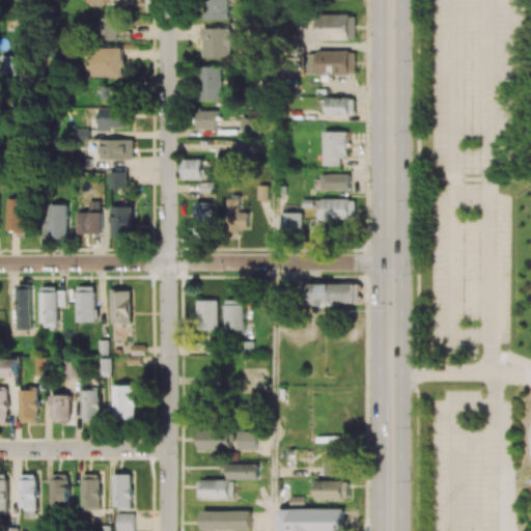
[(228,19),(228,0),(204,0),(205,20),(228,19)]
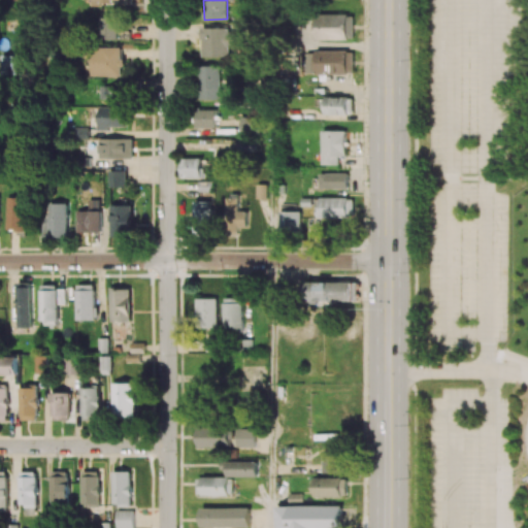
[(355,39),(354,14),(317,14),(318,39),(355,39)]
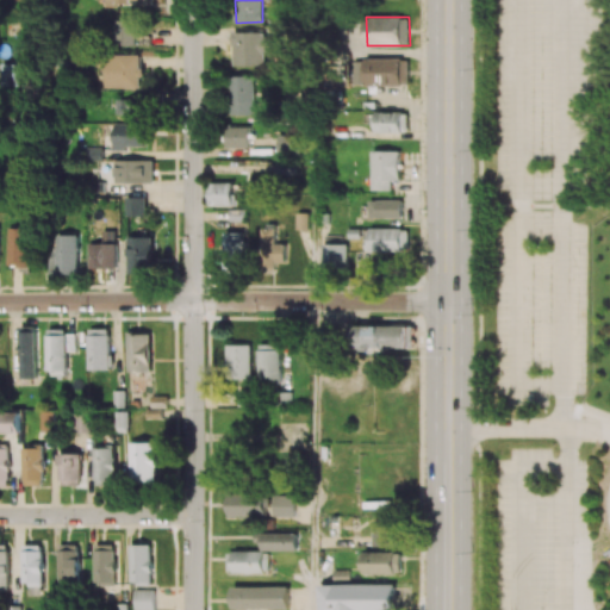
[(114,20),(116,45),(136,45),(136,20),(114,20)]
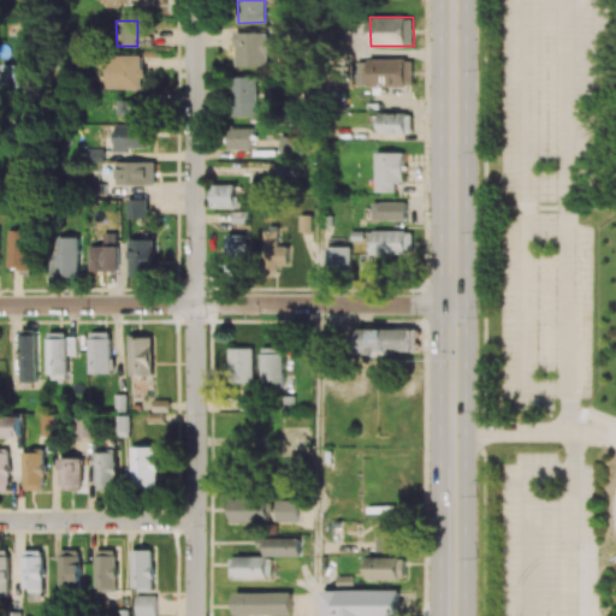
[(236,66),(266,67),(266,53),(280,54),(282,37),(267,37),(267,33),(236,33),(236,66)]
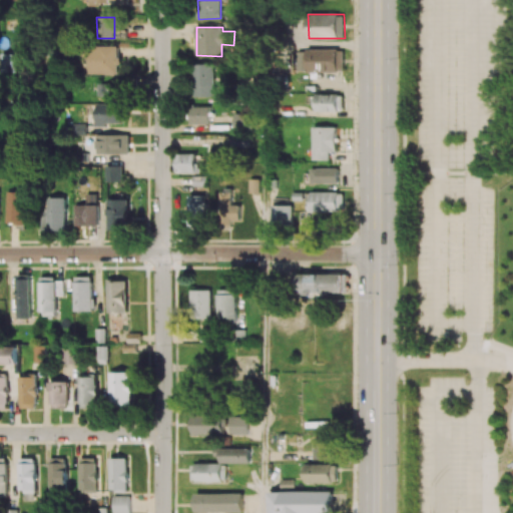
[(88,74),(119,75),(119,46),(89,45),(88,74)]
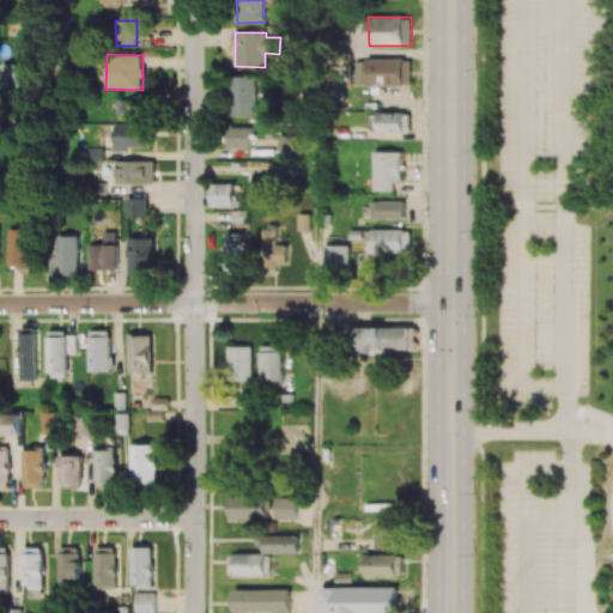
[(357,60),(357,86),(412,85),(412,59),(357,60)]
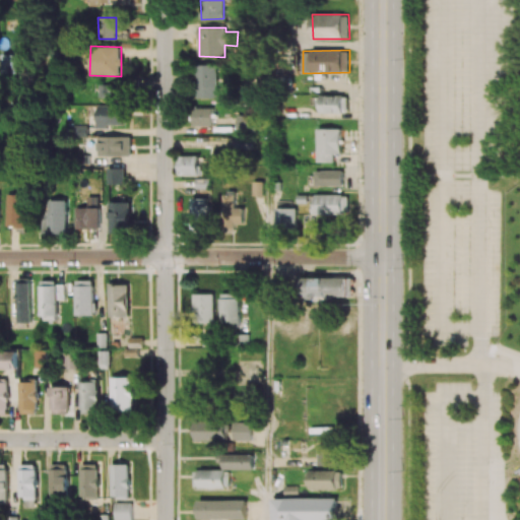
[(23,55),(6,55),(6,73),(23,73),(23,55)]
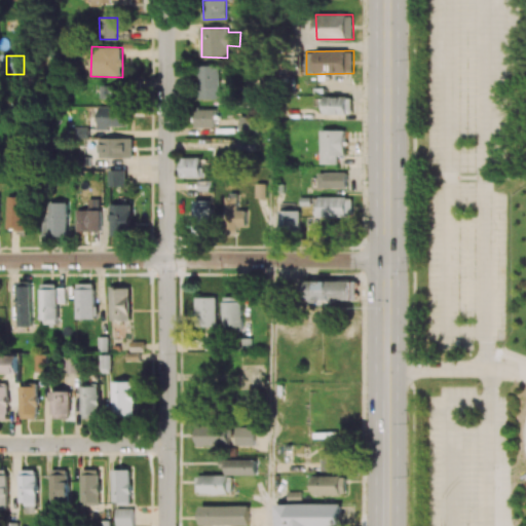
[(219,100),(219,66),(198,66),(198,100),(219,100)]
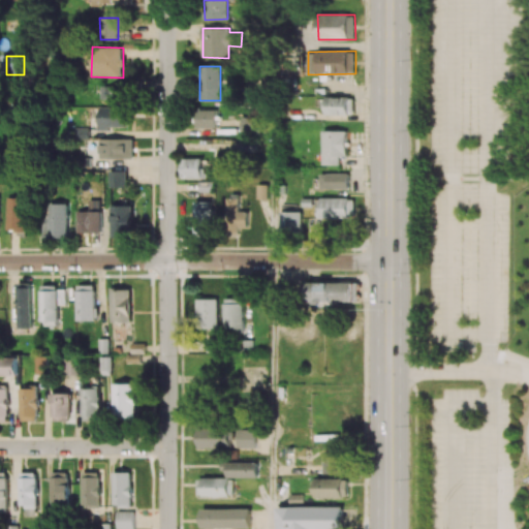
[(101,101),(122,102),(122,87),(102,86),(101,101)]
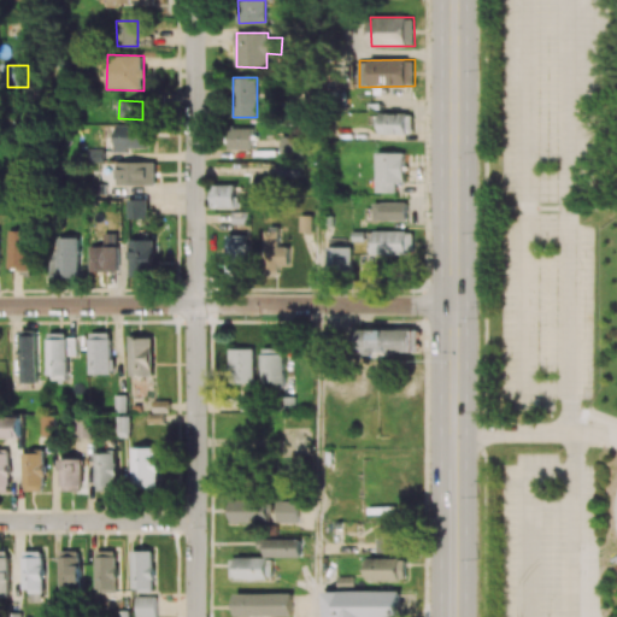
[(382,134),(413,134),(413,115),(382,115),(382,134)]
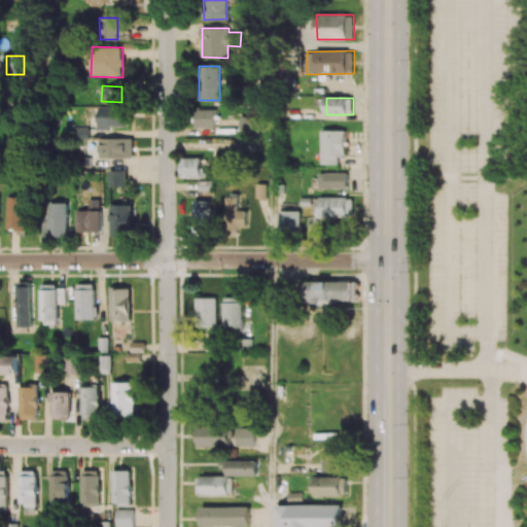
[(131,128),(131,107),(99,107),(99,128),(131,128)]
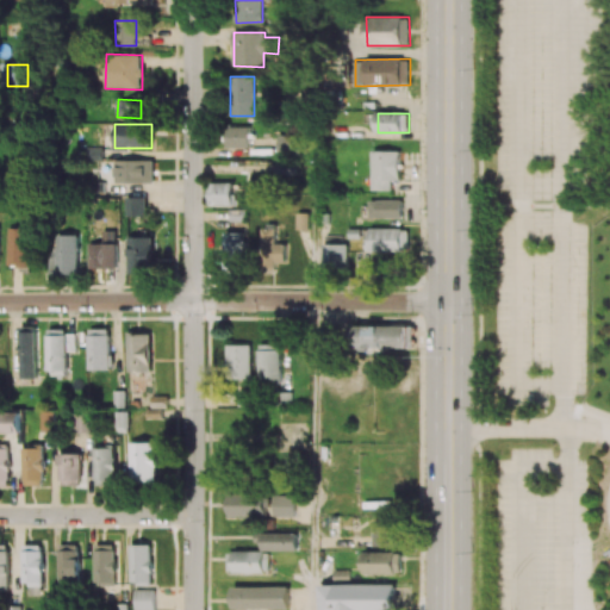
[(249,148),(249,126),(226,128),(226,148),(249,148)]
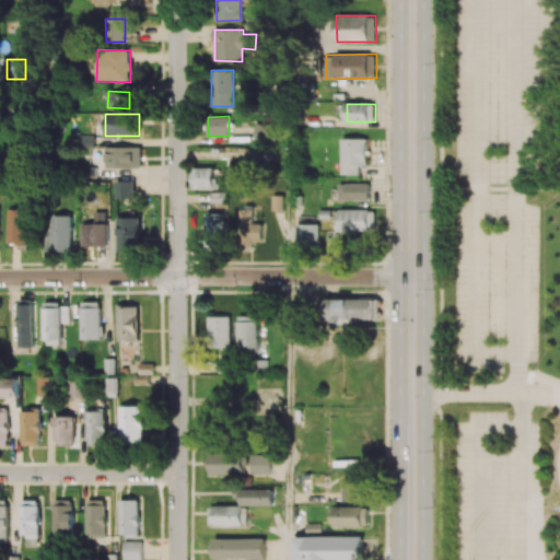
[(272,124),(254,125),(254,141),(272,141),(272,124)]
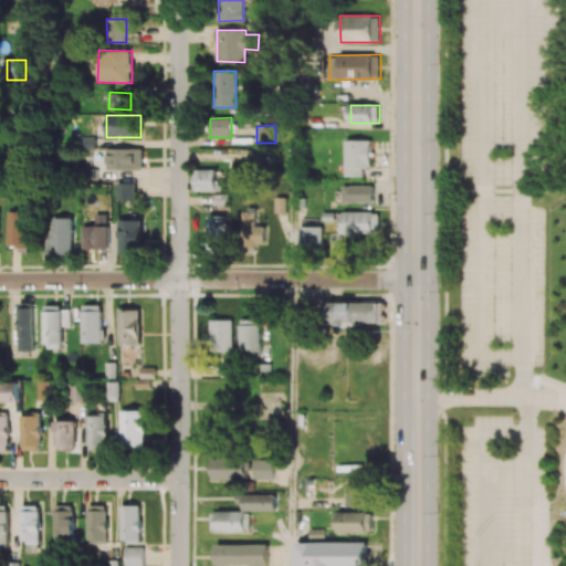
[(95,148),(95,137),(80,137),(80,148),(95,148)]
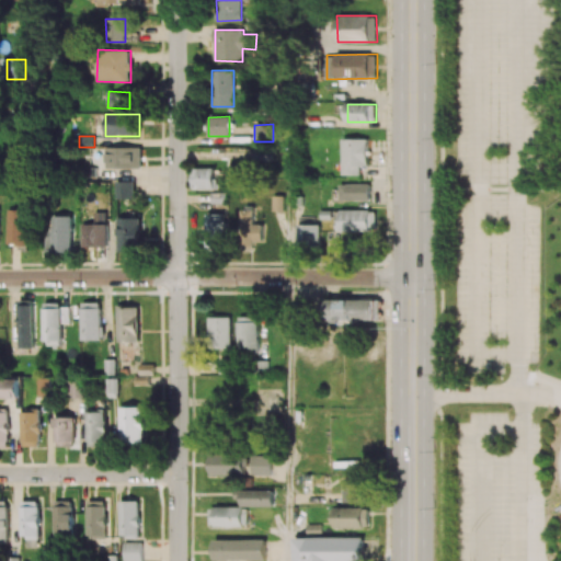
[(369,167),(368,139),(344,139),(344,147),(336,147),(338,159),(343,159),(344,175),(362,175),(362,167),(369,167)]
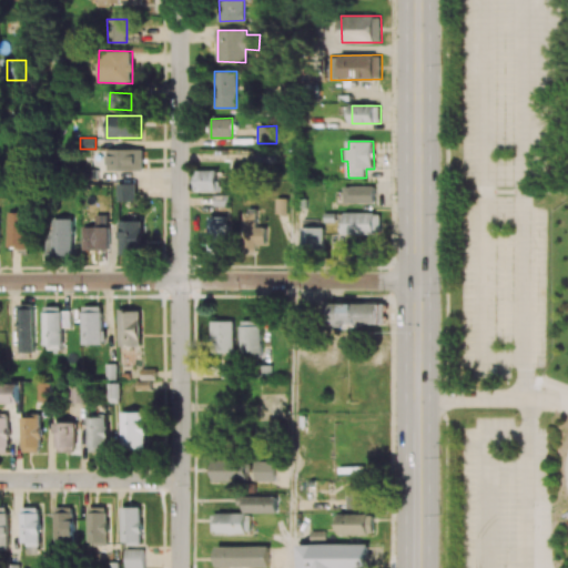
[(143,150),(107,149),(107,170),(143,171),(143,150)]
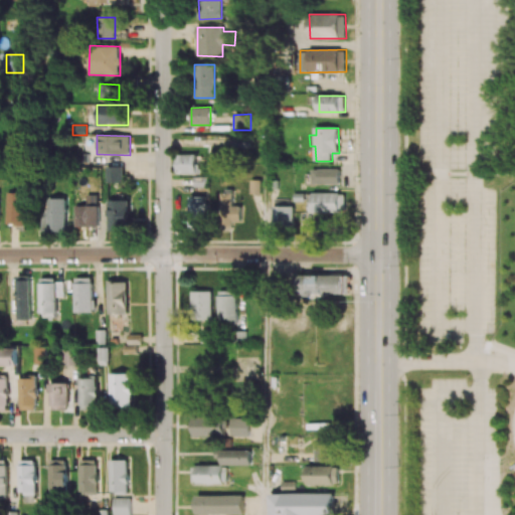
[(231,147),(249,147),(249,138),(231,137),(231,147)]
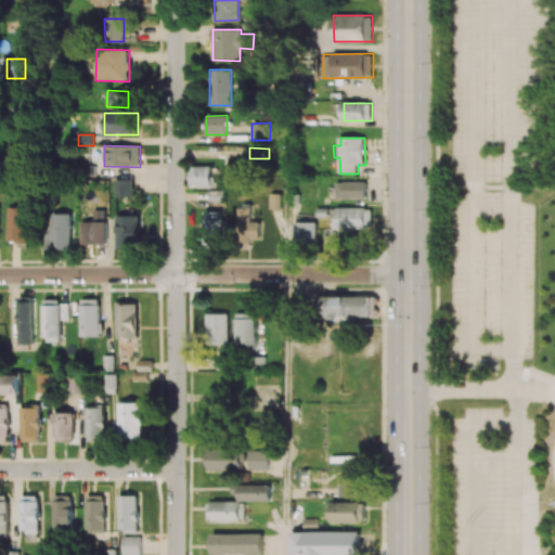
[(214,167),(192,166),(192,188),(214,188),(214,167)]
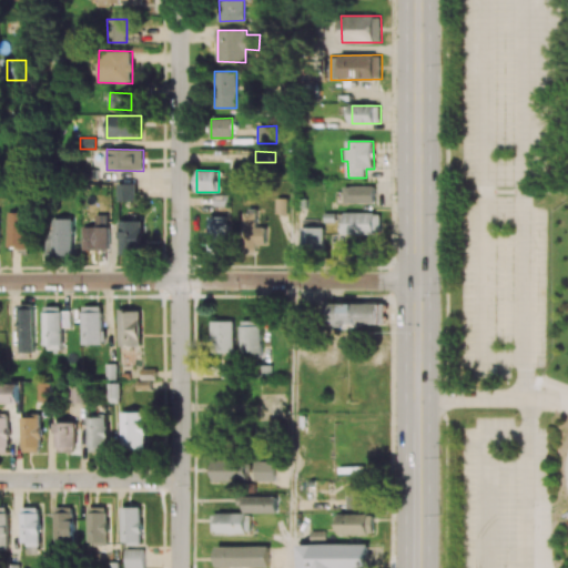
[(118,202),(137,202),(137,183),(118,184),(118,202)]
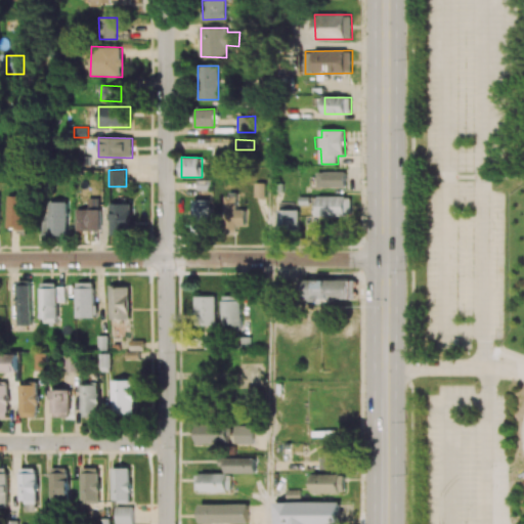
[(346,172),(318,172),(318,187),(346,187),(346,172)]
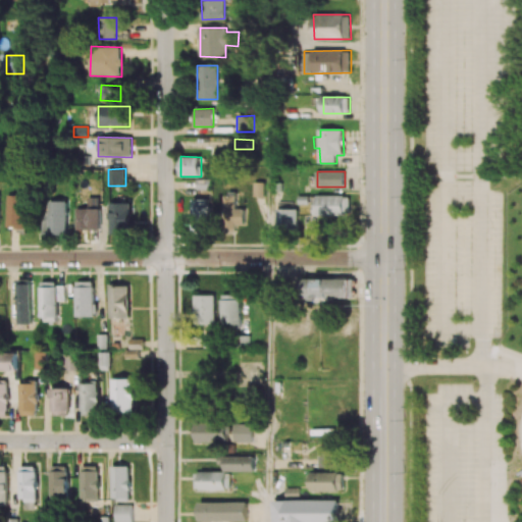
[(197,189),(210,189),(209,179),(197,180),(197,189)]
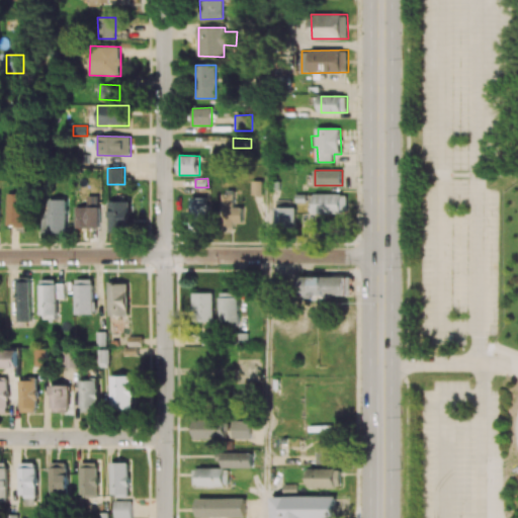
[(252,194),(262,194),(262,181),(252,181),(252,194)]
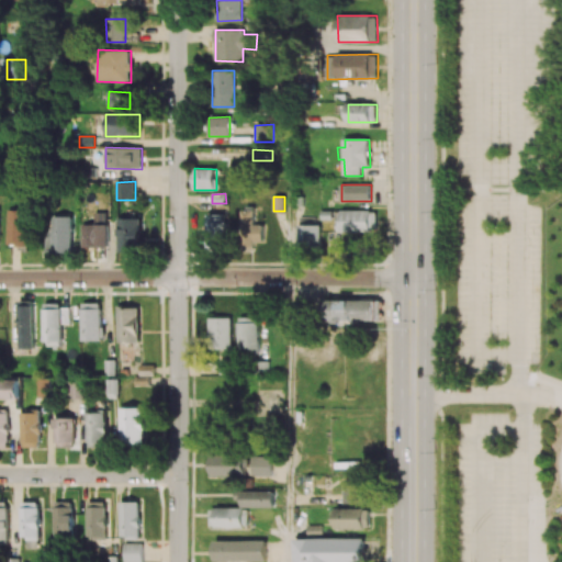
[(265,242),(265,225),(255,225),(256,209),(242,208),(242,242),(265,242)]
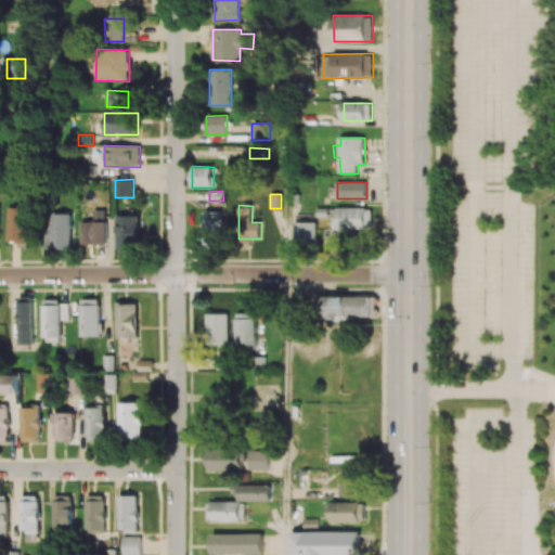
[(9,242),(29,242),(29,207),(9,207),(9,242)]
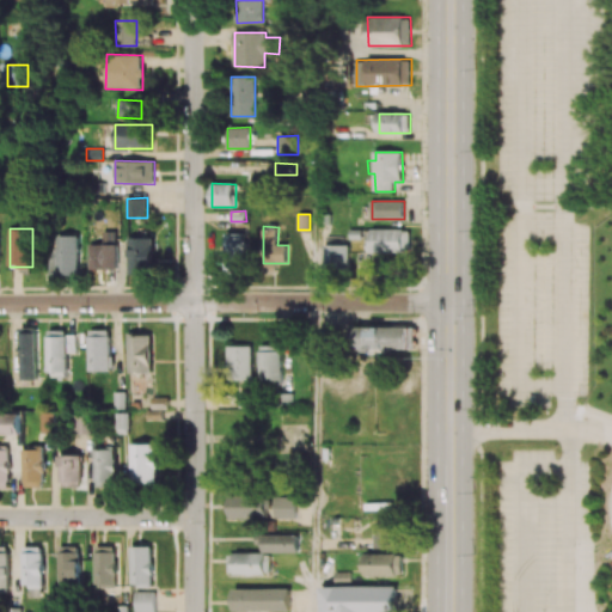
[(371,252),(410,254),(411,230),(371,228),(371,252)]
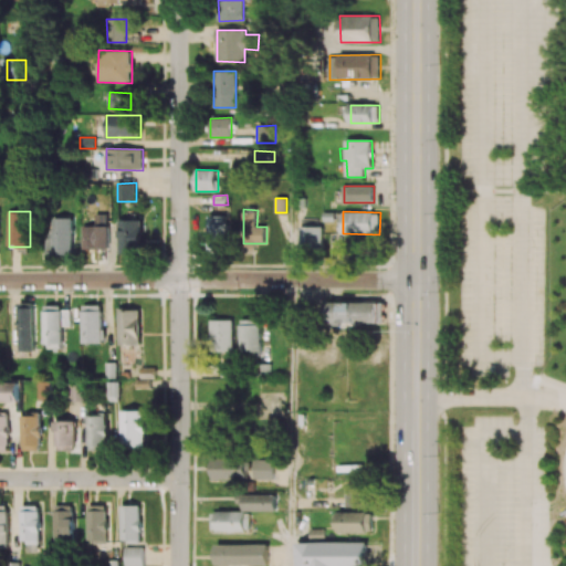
[(228,216),(209,216),(209,250),(227,250),(228,216)]
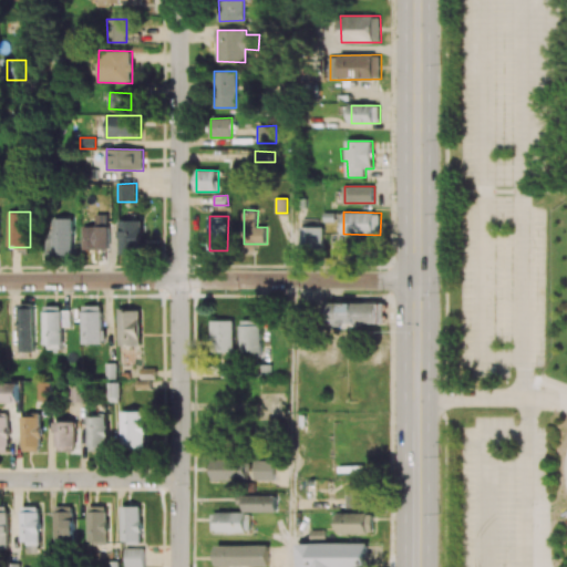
[(53,218),(52,255),(74,255),(74,218),(53,218)]
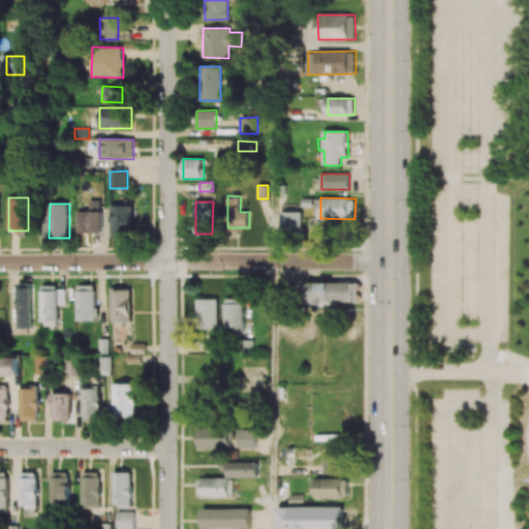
[(132,206),(112,205),(111,237),(132,238),(132,206)]
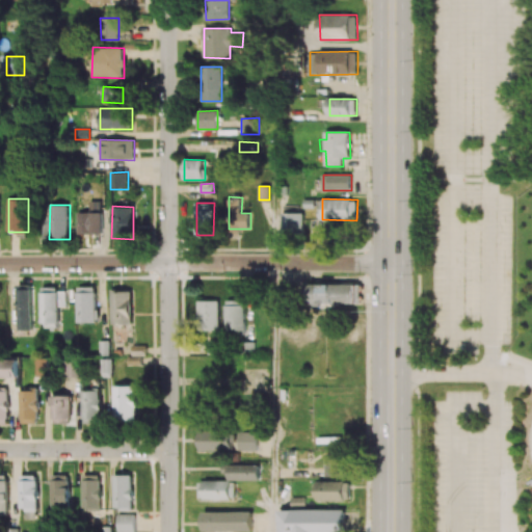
[(104,234),(103,213),(78,213),(78,234),(104,234)]
